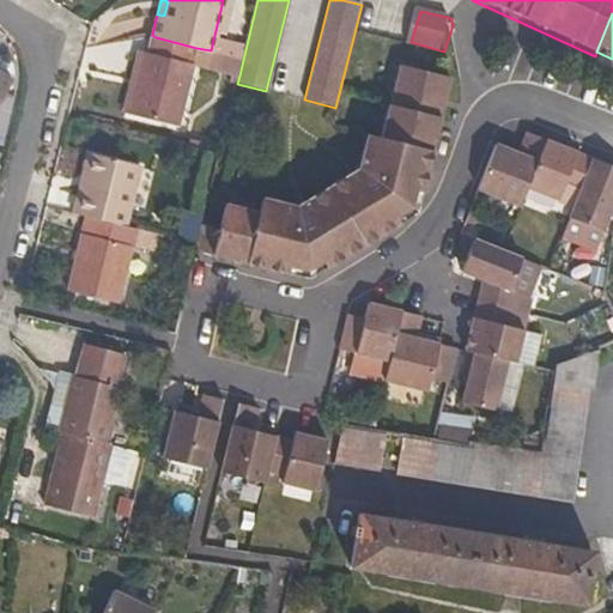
[(196,48),(156,37),(151,53),(149,52),(133,113),(180,125),(195,64),(240,76),(243,60),(231,56),(211,50),(196,48)]
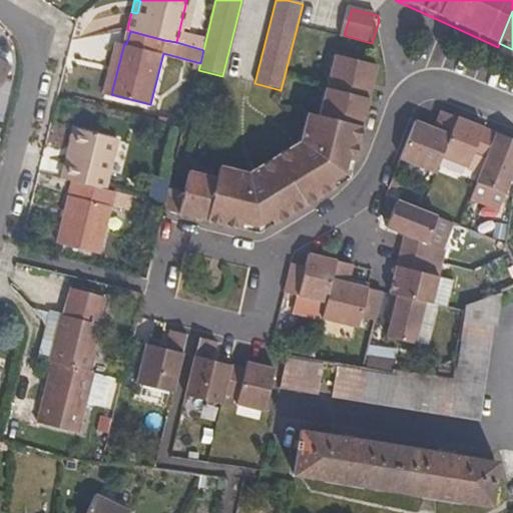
[(111,94),(124,43),(117,41),(105,93),(111,94)]
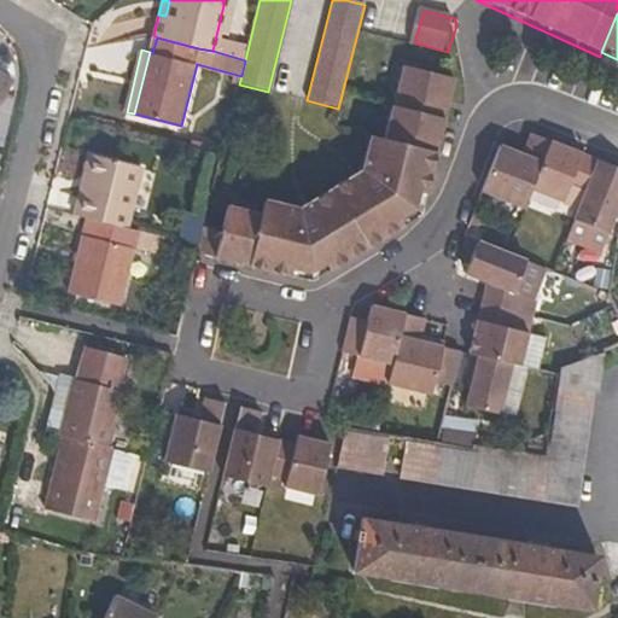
[(261,214),(227,205),(221,232),(216,249),(234,252),(232,263),(290,278),(292,269),(309,272),(325,262),(332,272),(406,227),(400,219),(414,210),(419,191),(429,193),(439,155),(443,136),(437,134),(442,117),(448,118),(458,81),(408,66),(388,139),(373,135),(363,168),(301,208),(266,199),(261,214)]
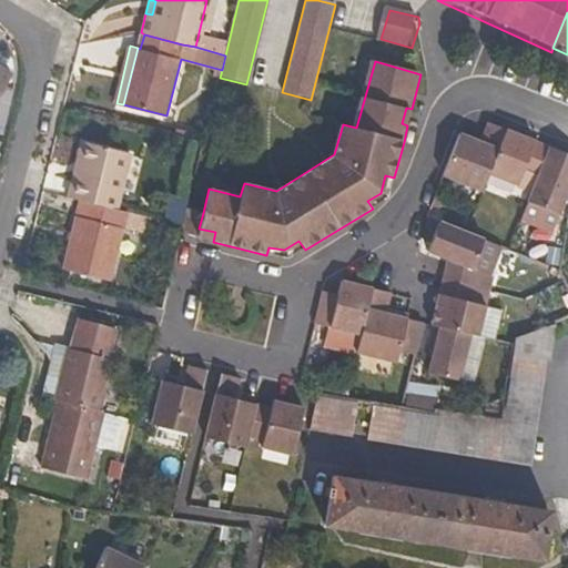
[(0,100),(16,77),(0,67),(0,100)]
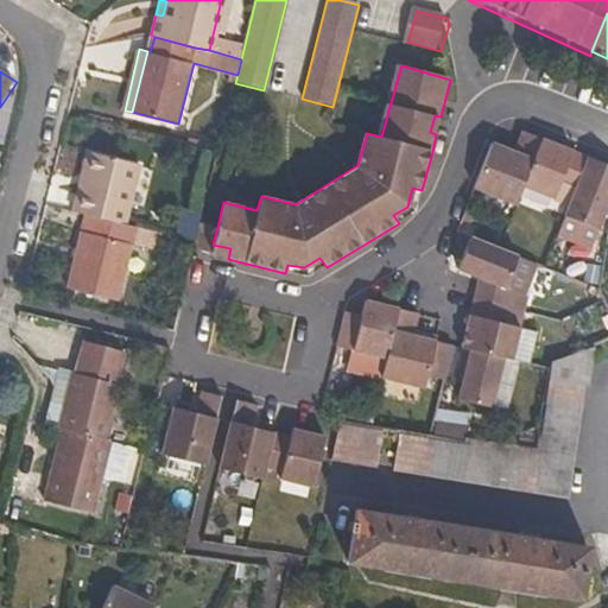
[(430,132),(436,134),(441,116),(435,115),(430,132)]
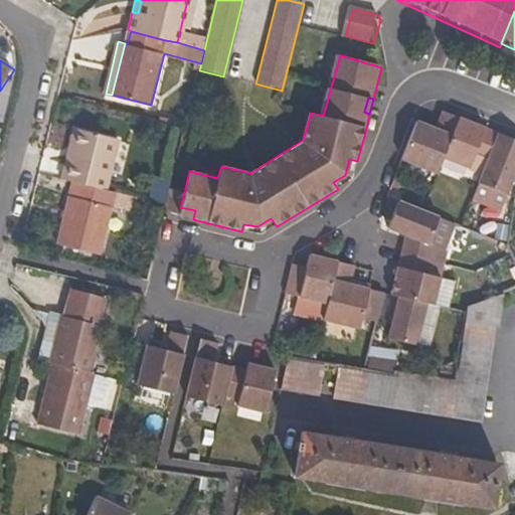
[(400,158),(434,173),(441,157),(456,119),(440,113),(433,130),(414,122),(400,158)]
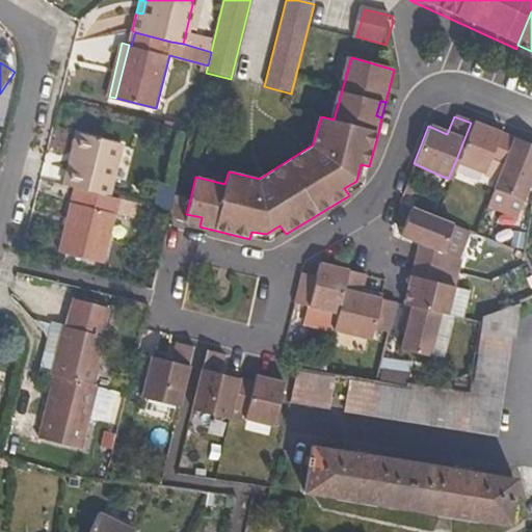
[(513,139),(471,123),(455,162),(482,174),(488,160),(503,165),(513,139)]
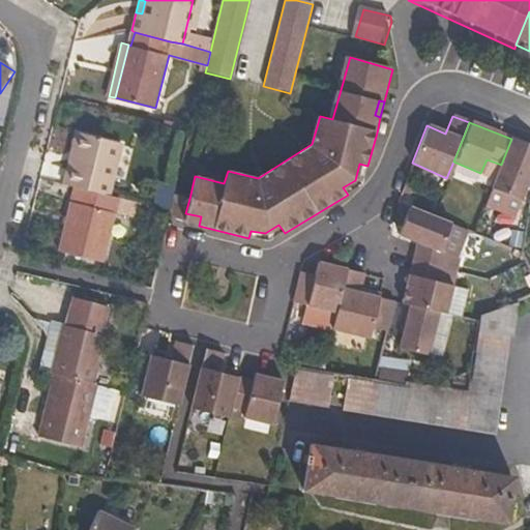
[(79,151),(70,185),(77,186),(110,194),(123,143),(80,133),(76,150),(79,151)]
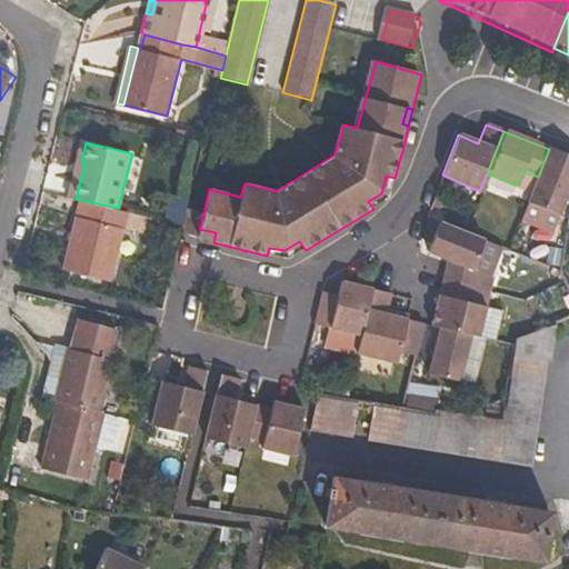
[(568,157),(549,149),(538,177),(531,192),(528,201),(559,213),(568,187),(568,157)]
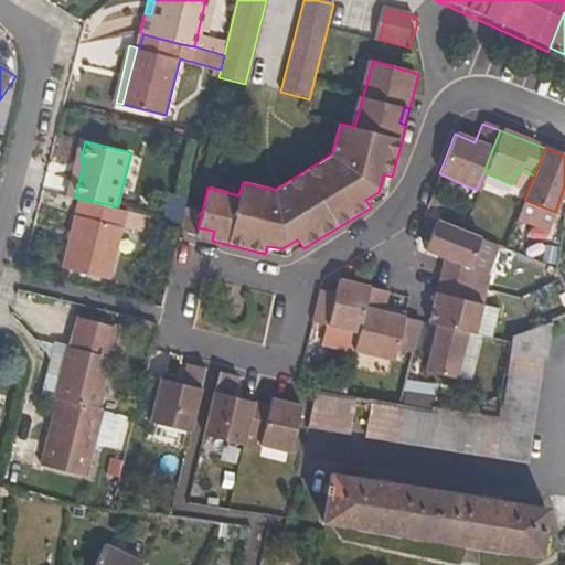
[(84,161),(81,160),(71,195),(75,198),(84,161)]
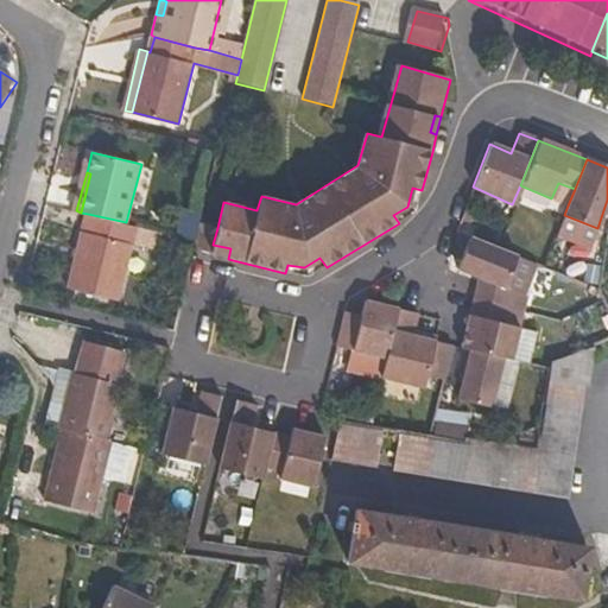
[(551,198),(568,206),(575,189),(558,183),(551,198)]
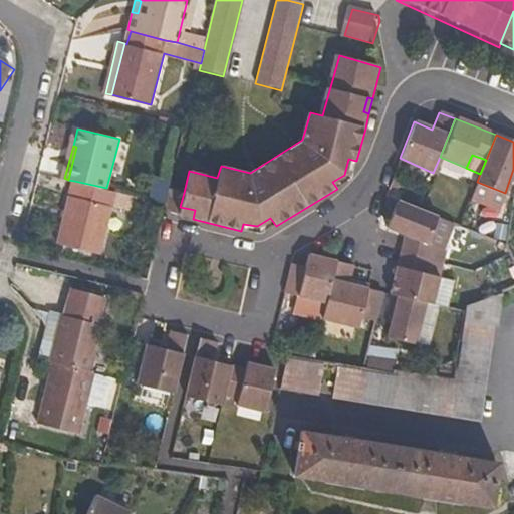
[(170,190),(173,180),(156,176),(154,186),(170,190)]
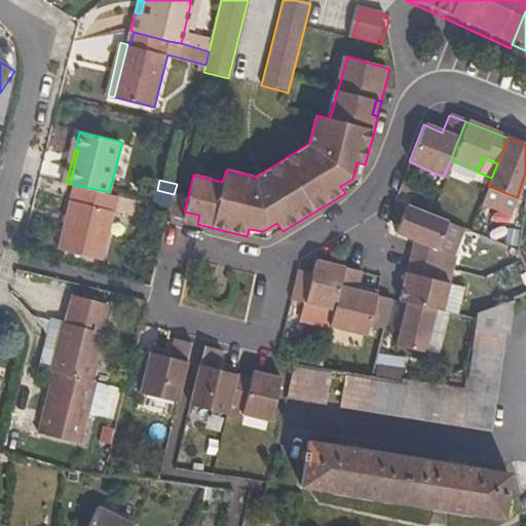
[(109,192),(76,185),(61,248),(103,259),(119,196),(109,192)]
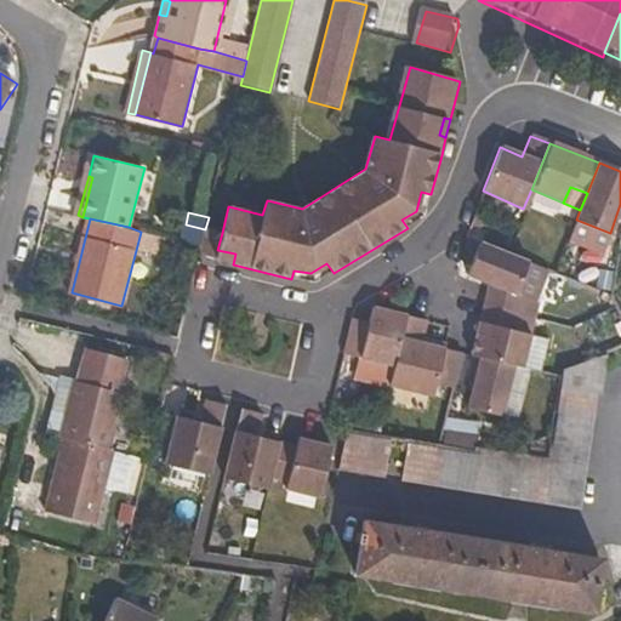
[(182,241),(200,246),(205,229),(186,224),(182,241)]
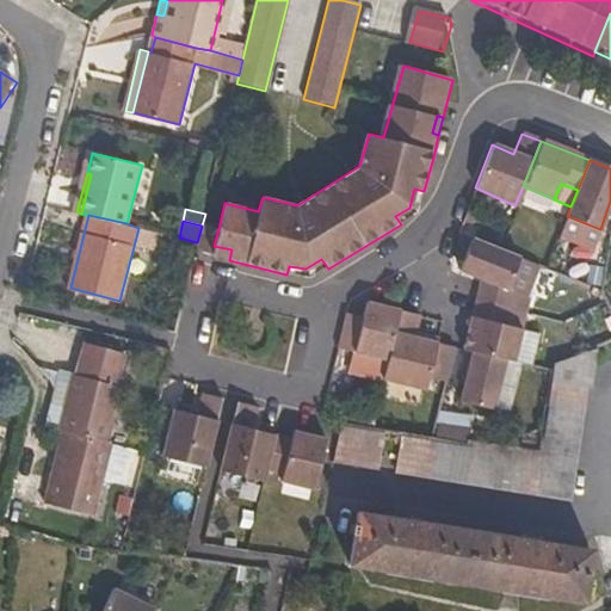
[(213,255),(214,246),(218,229),(202,226),(197,242),(196,251),(213,255)]
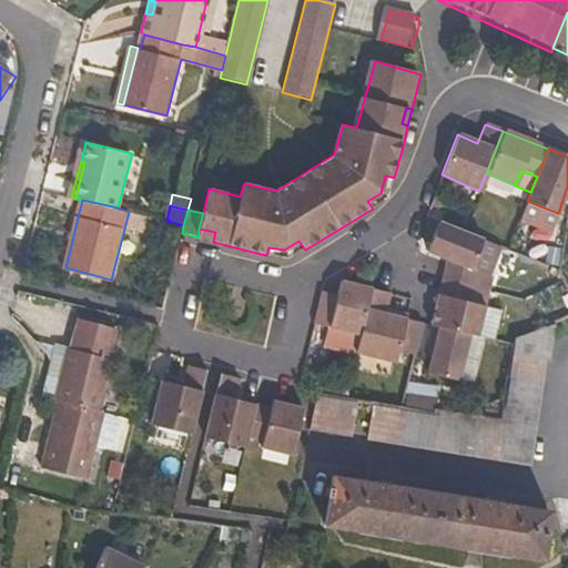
[(485,240),(463,232),(438,222),(426,252),(446,262),(443,279),(475,287),(478,273),(473,270),(485,240)]
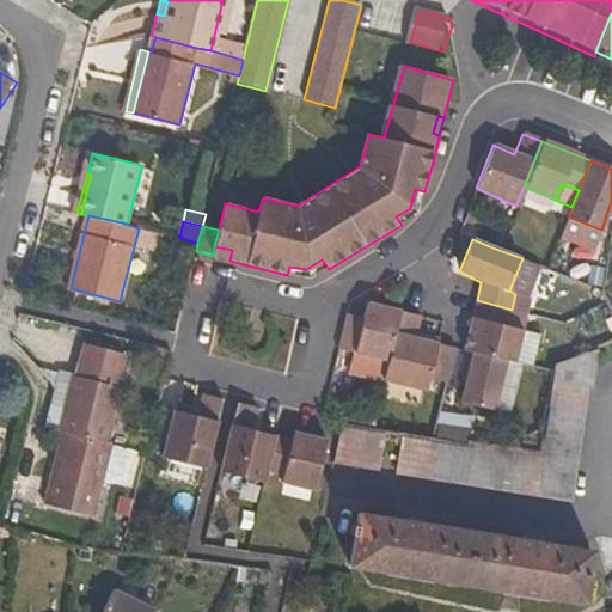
[(214,246),(213,256),(230,261),(232,250),(214,246)]
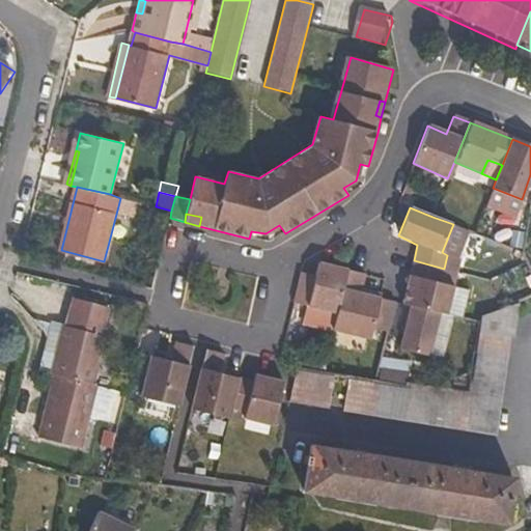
[(414,260),(402,304),(409,306),(439,314),(447,316),(453,285),(441,283),(444,269),(414,260)]
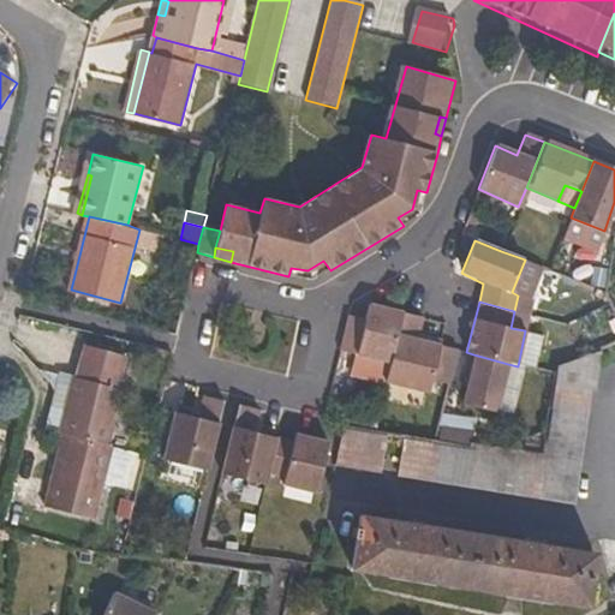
[(365,320),(348,316),(338,353),(388,366),(401,312),(369,305),(365,320)]
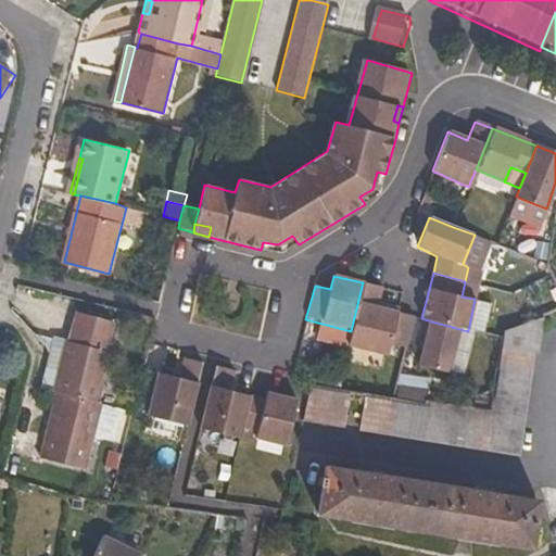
[(363,282),(351,331),(346,349),(383,358),(387,345),(396,312),(377,307),(380,287),(363,282)]
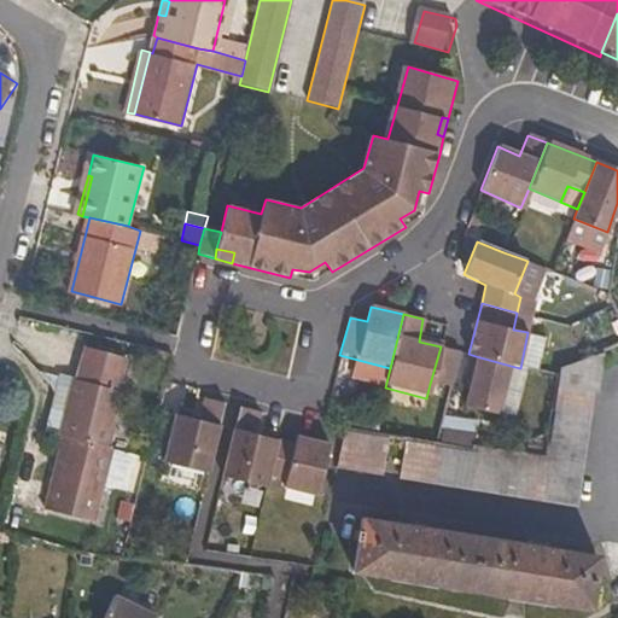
[(441,347),(430,384),(448,389),(458,351),(441,347)]
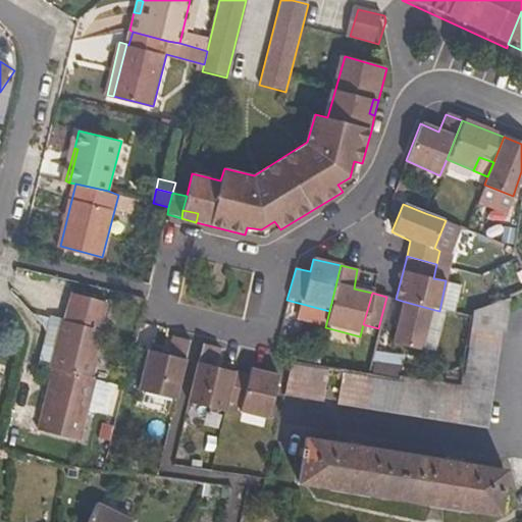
[(52,368),(92,378),(104,329),(100,329),(107,303),(76,295),(69,320),(66,321),(59,350),(56,350),(52,368)]
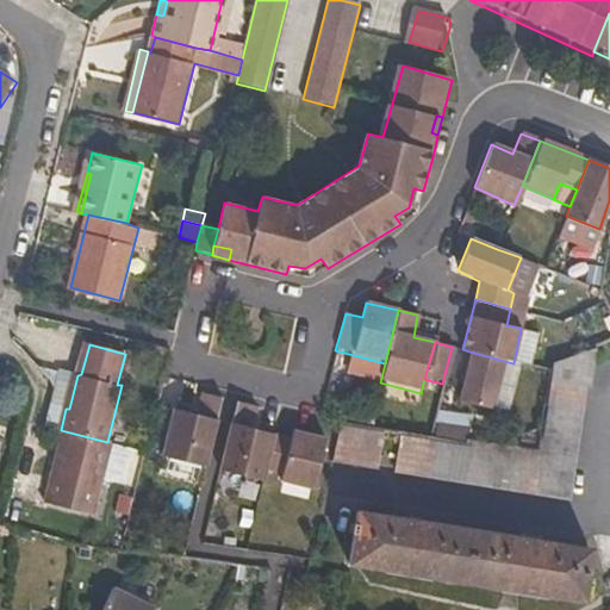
[(597,347),(552,367),(551,373),(537,456),(574,464),(586,387),(591,388),(597,347)]
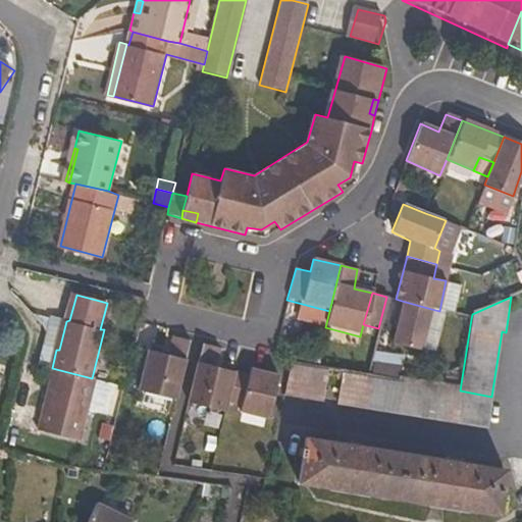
[(431,309),(402,301),(389,345),(419,353),(431,309)]
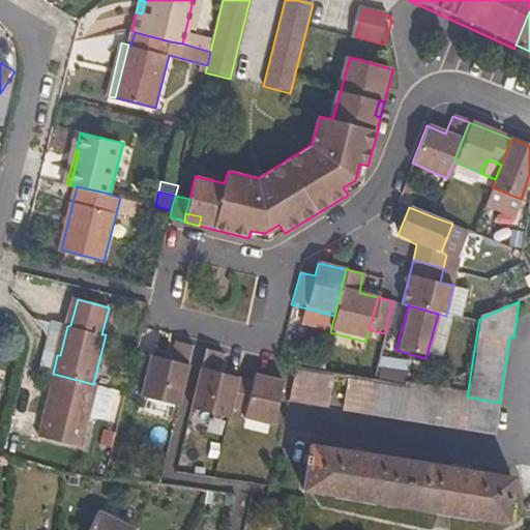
[(140,395),(179,406),(194,346),(177,341),(176,341),(171,359),(150,355),(140,395)]
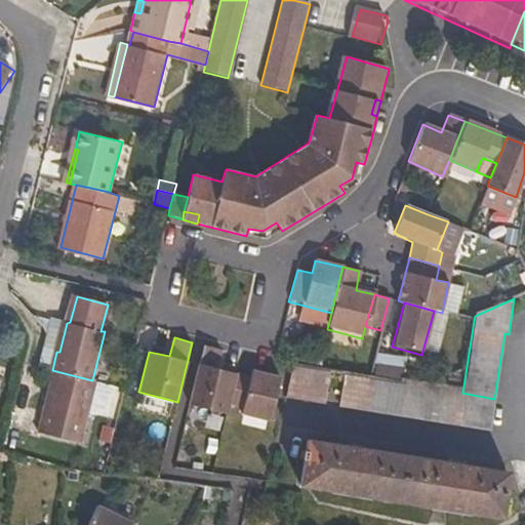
[(225,414),(227,403),(235,372),(215,367),(220,350),(203,346),(188,405),(225,414)]
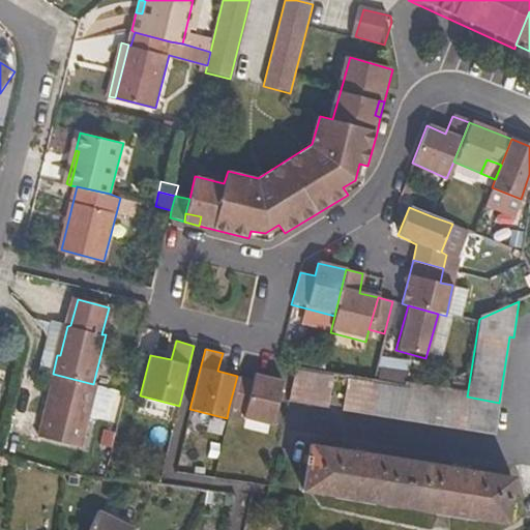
[(332,374),(320,372),(293,369),(287,399),(327,405),(332,374)]
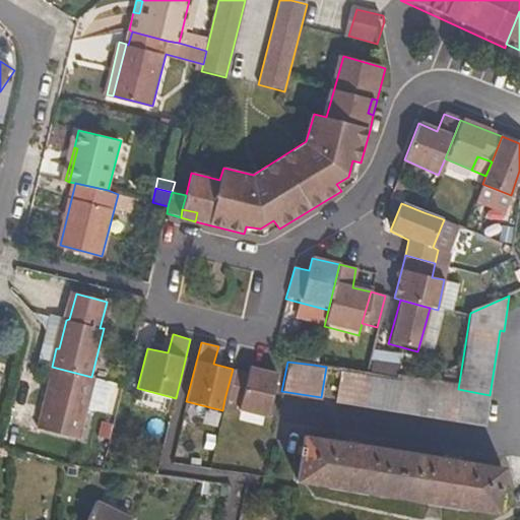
[(247,373),(233,369),(224,399),(240,401),(239,408),(264,414),(274,372),(249,365),(247,373)]
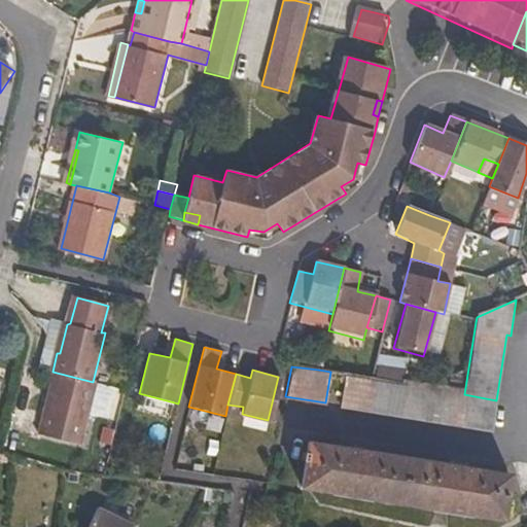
[(93,382),(53,372),(36,435),(78,445),(93,382)]
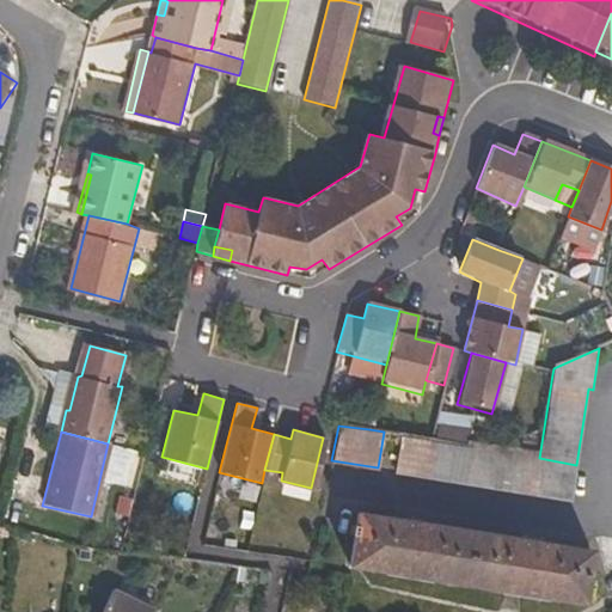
[(576,465),(539,458),(430,439),(402,435),(395,470),(570,500),(576,465)]
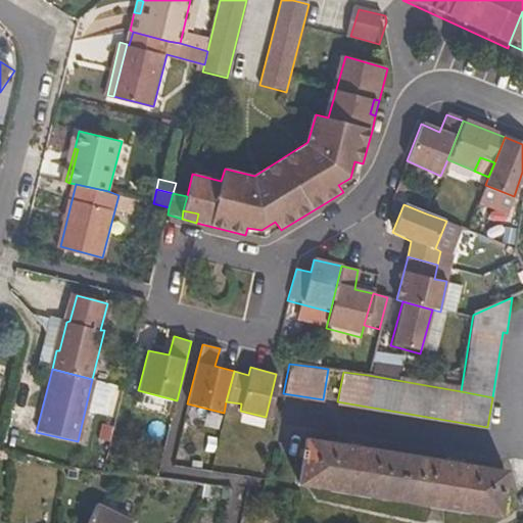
[(305,439),(298,481),(498,514),(505,471),(305,439)]
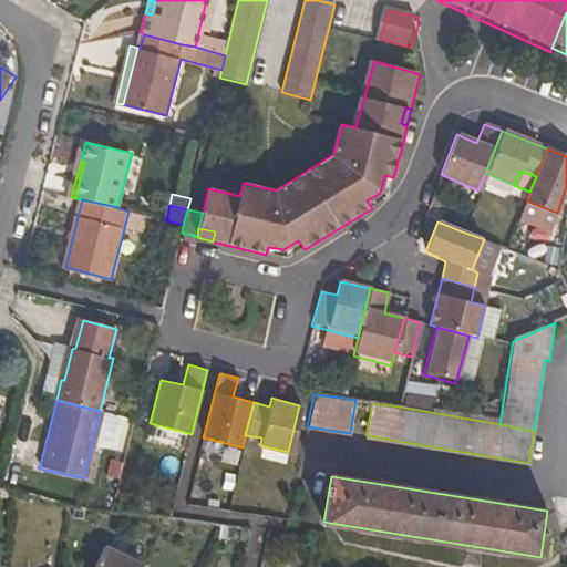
[(141,566),(144,563),(107,544),(95,566),(141,566)]
